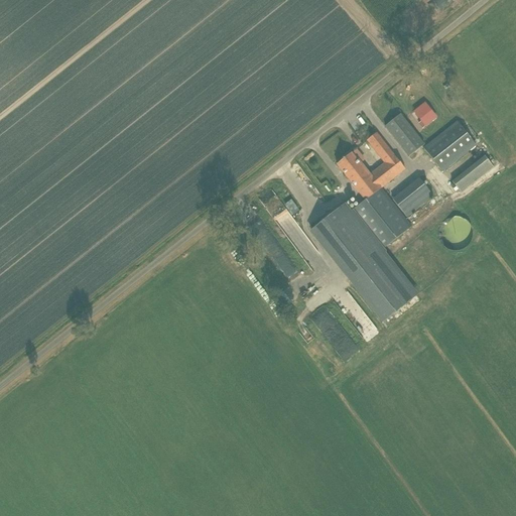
[(385,126),(409,156),(424,145),(400,114),(385,126)]
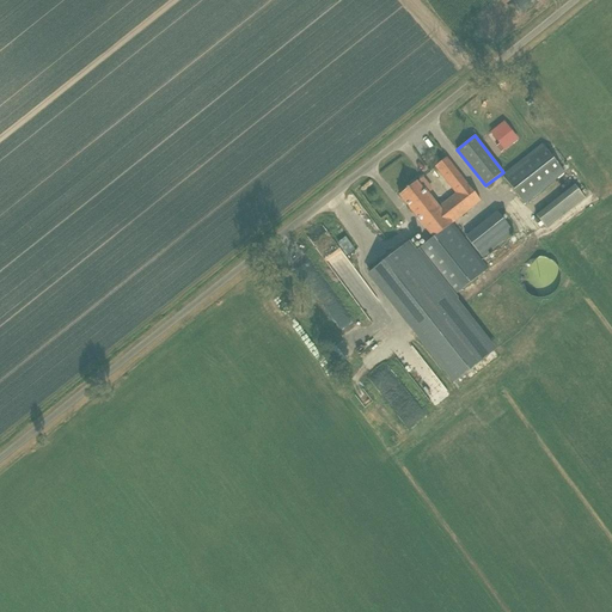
[(502,176),(509,185),(525,204),(564,172),(543,145),(502,176)]
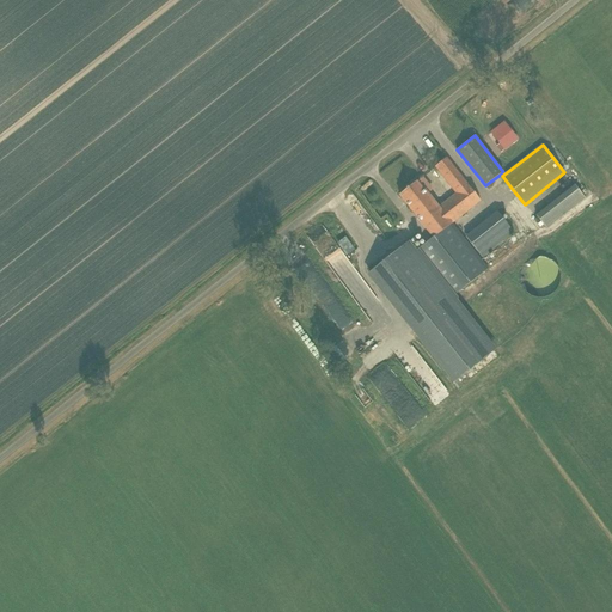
[(416,251),(452,298),(488,269),(452,224),(481,201),(446,158),(435,166),(456,193),(438,206),(428,193),(426,194),(416,182),(399,195),(433,238),(416,251)]
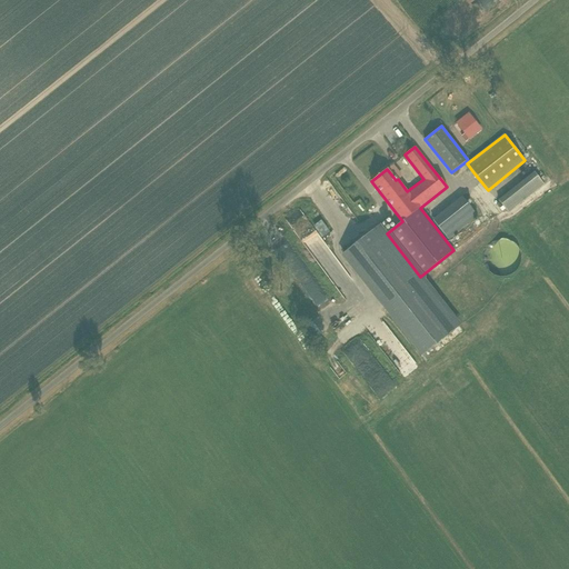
[(499,200),(508,212),(543,185),(535,172),(499,200)]
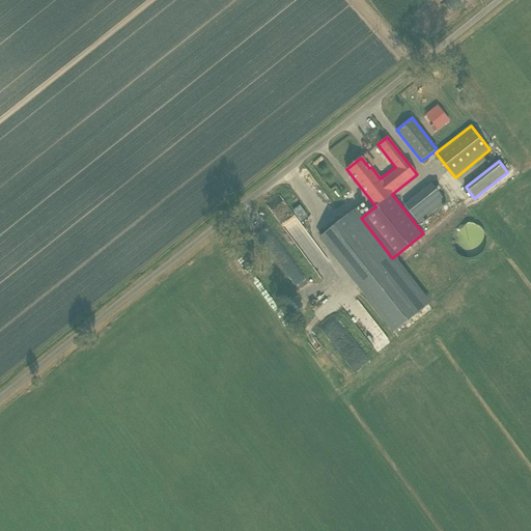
[(446,202),(431,184),(403,204),(418,223),(446,202)]
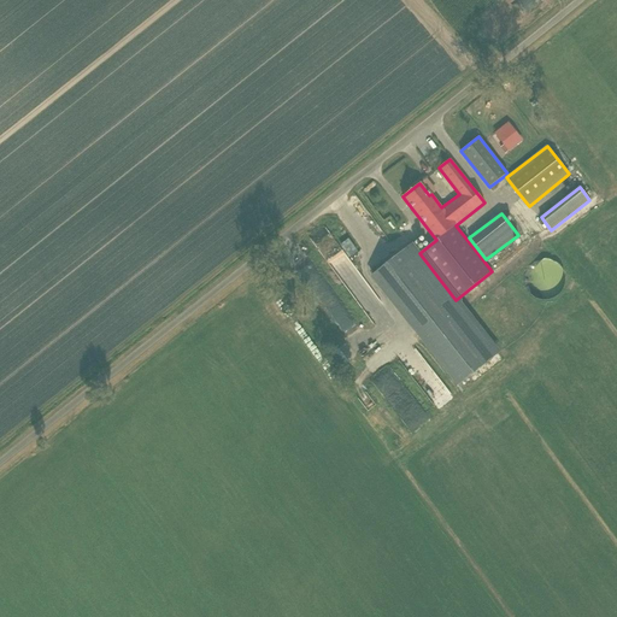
[(498,354),(456,300),(419,253),(412,244),(374,275),(459,385),(498,354)]
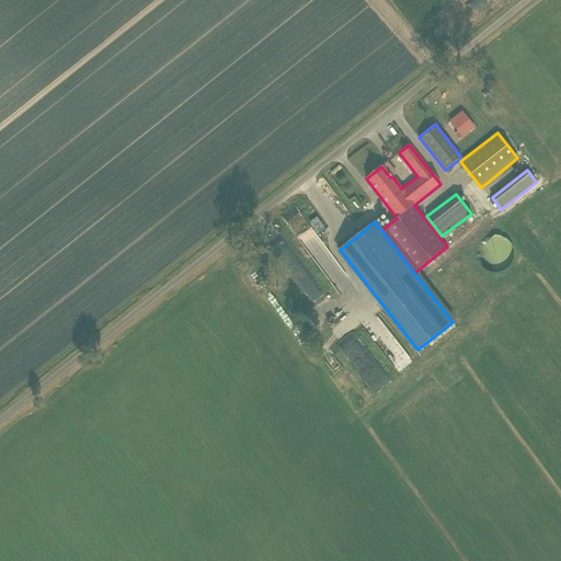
[(502,238),(499,237),(494,236),(490,237),(488,237),(483,239),(480,242),(478,245),(477,249),(476,252),(476,255),(476,258),(477,261),(478,263),(479,265),(480,266),(483,270),(487,272),(491,273),(494,273),(499,273),(502,272),(505,270),(508,266),(512,263),(513,259),(513,254),(513,251),(512,248),(511,244),(507,241),(502,238)]
